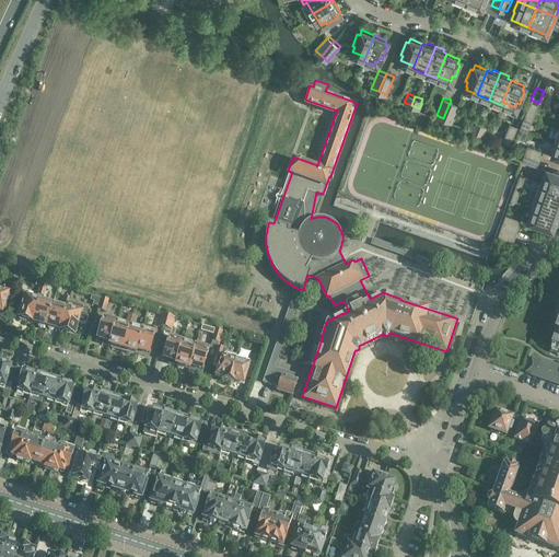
[(451,100),(443,118),(451,122),(458,103),(451,100)]
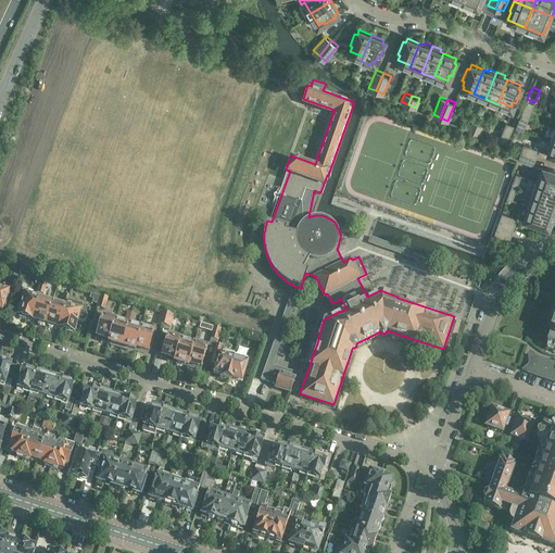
[(521,111),(529,114),(534,102),(527,99),(521,111)]
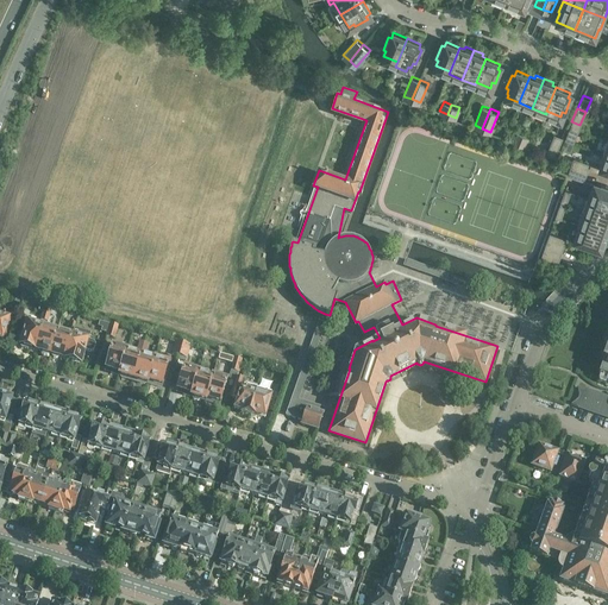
[(580,125),(571,121),(565,137),(574,140),(580,125)]
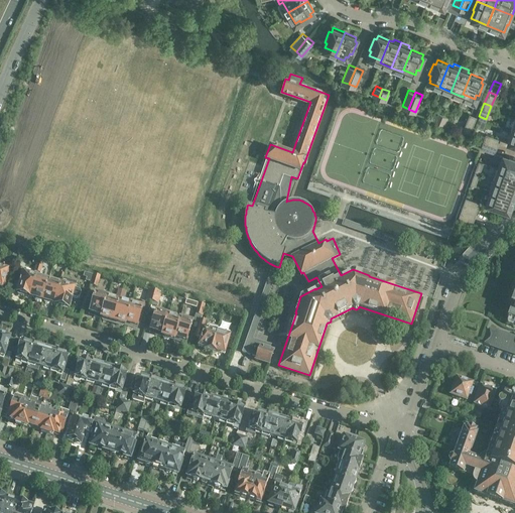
[(432,117),(438,120),(442,112),(435,109),(432,117)]
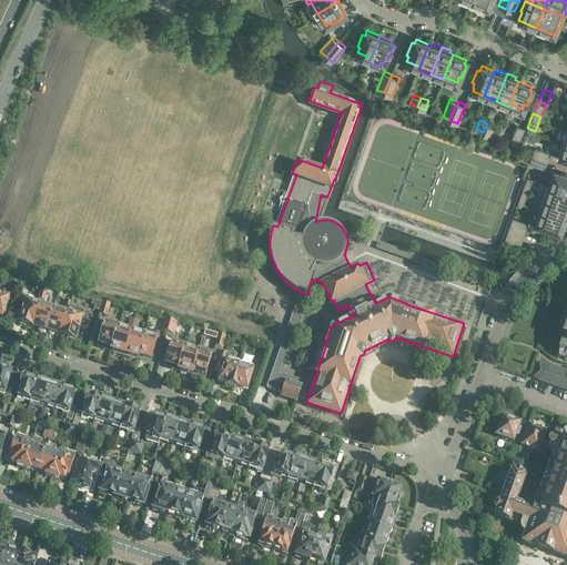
[(487,123),(483,132),(490,135),(495,127),(487,123)]
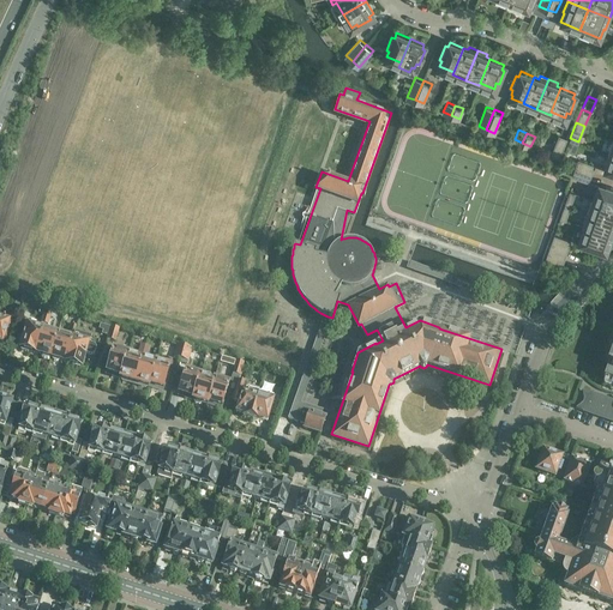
[(551,153),(559,157),(568,137),(559,133),(551,153)]
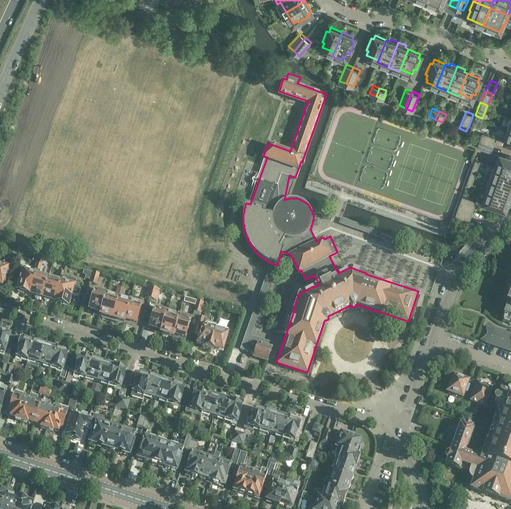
[(480,138),(494,143),(496,136),(482,131),(480,138)]
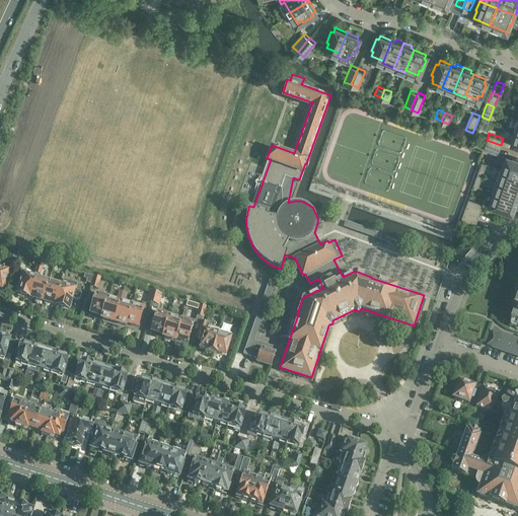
[(501,145),(487,140),(484,147),(498,152),(501,145)]
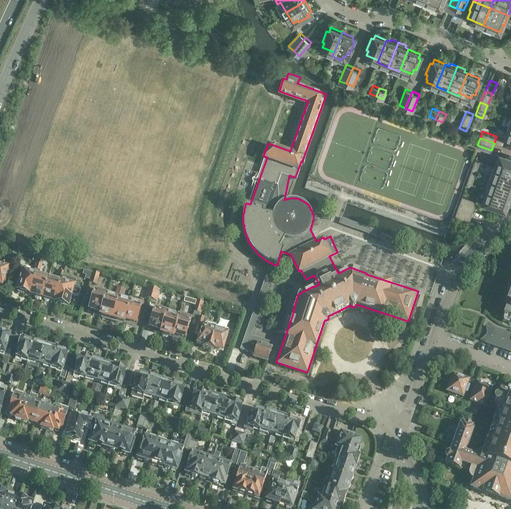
[(496,165),(510,170),(510,155),(505,153),(504,155),(500,153),(496,165)]
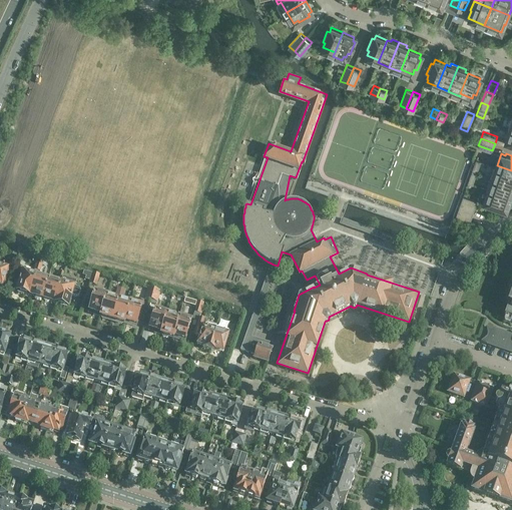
[(472,169),(477,171),(481,159),(476,158),(472,169)]
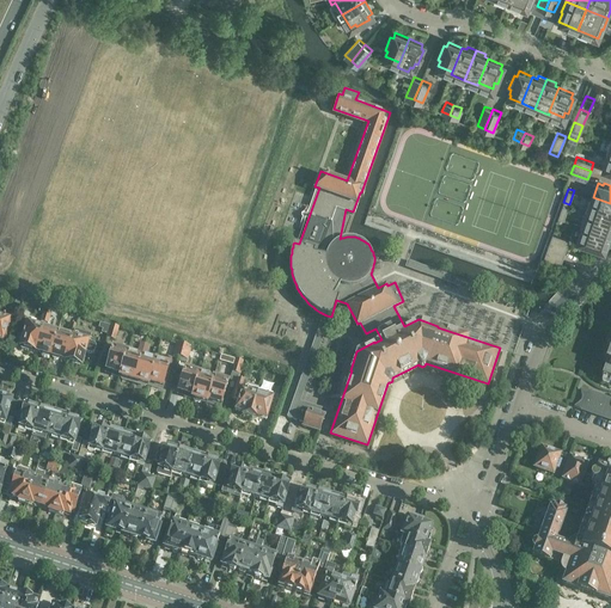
[(610,203),(593,197),(591,196),(586,210),(610,219),(610,203)]
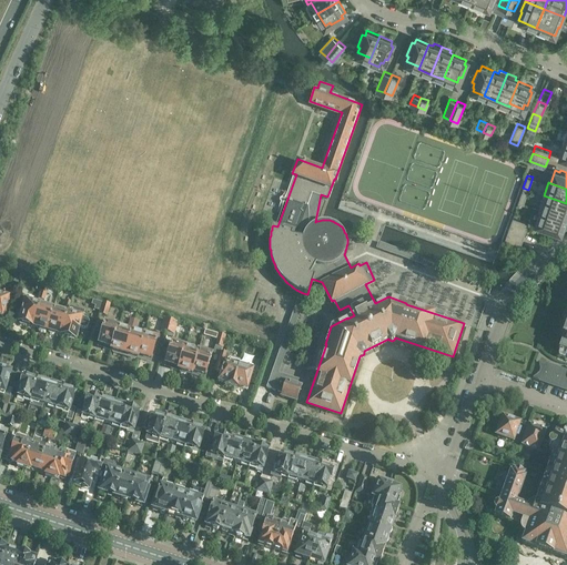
[(528,190),(523,188),(518,200),(524,202),(528,190)]
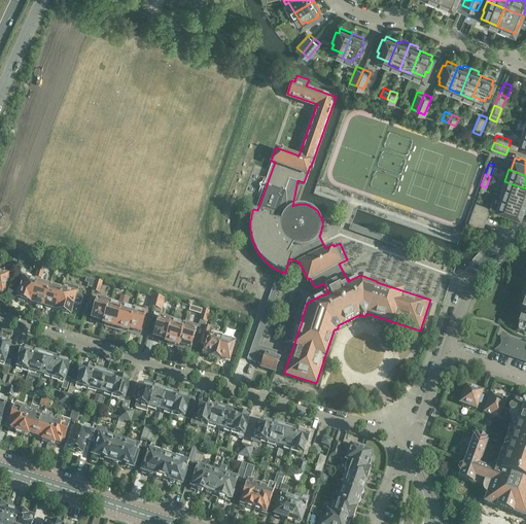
[(500,193),(502,194),(524,201),(525,197),(525,188),(504,181),(500,193)]
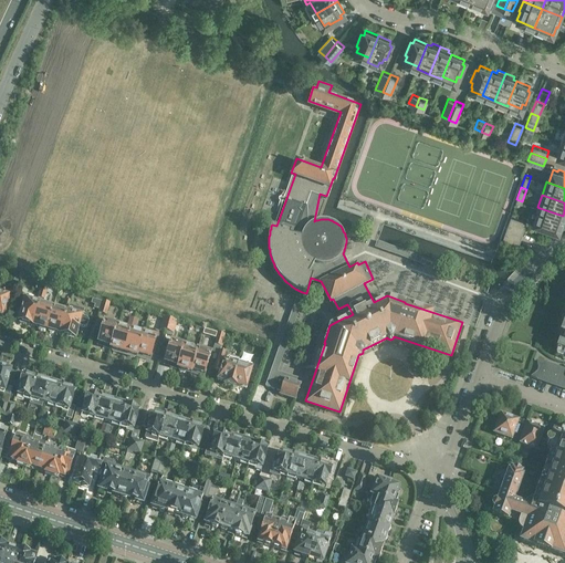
[(540,208),(535,221),(540,222),(539,225),(552,230),(553,227),(557,229),(563,216),(540,208)]
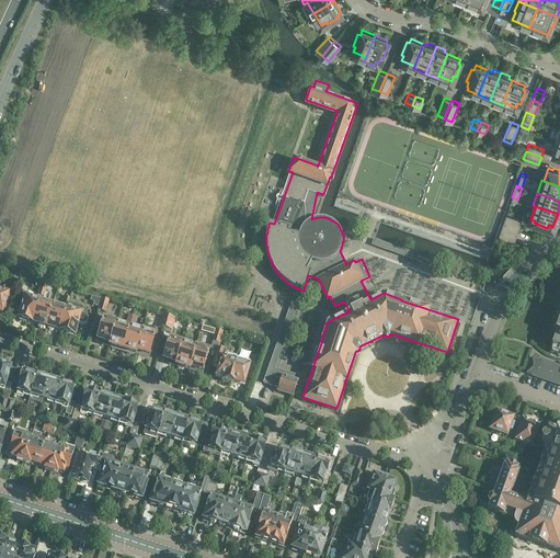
[(504,221),(520,227),(522,218),(506,213),(504,221)]
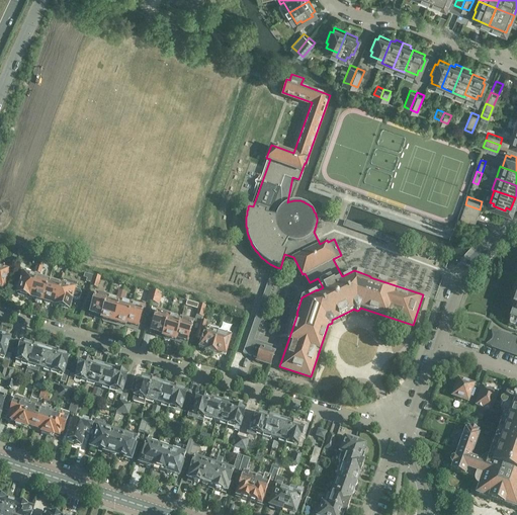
[(462,211),(477,217),(480,209),(465,204),(462,211)]
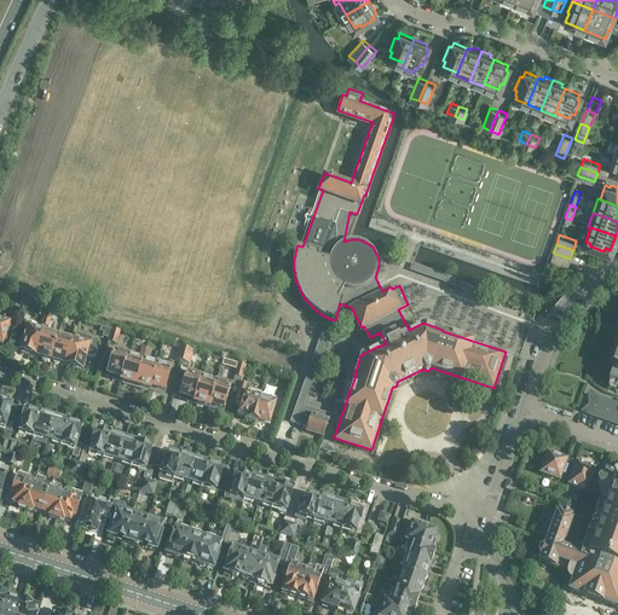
[(570,259),(553,253),(550,261),(567,267),(570,259)]
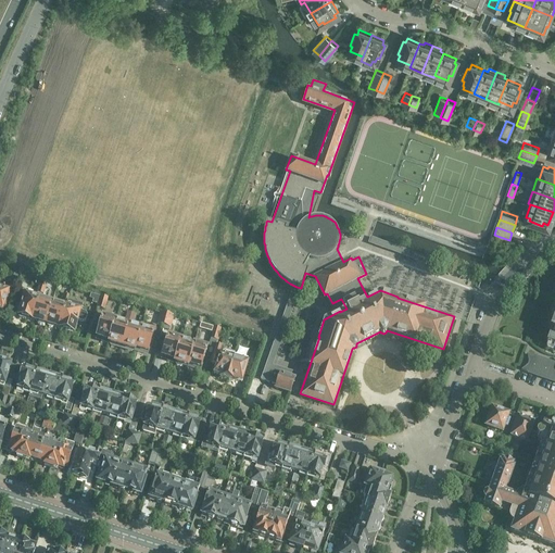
[(373,235),(370,239),(398,248),(400,243),(373,235)]
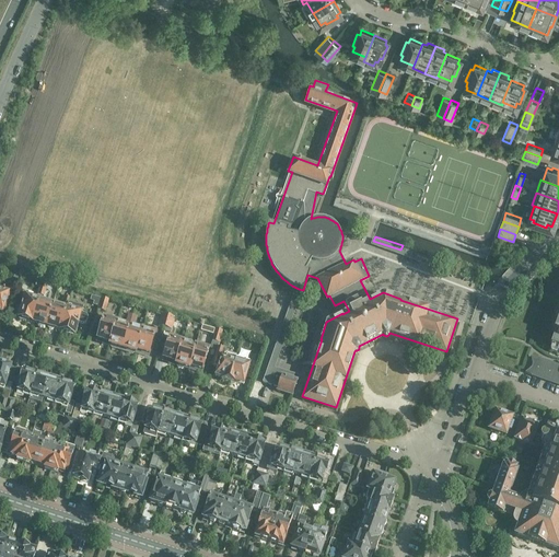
[(0,288),(0,310),(2,311),(3,311),(6,305),(8,306),(12,292),(0,288)]
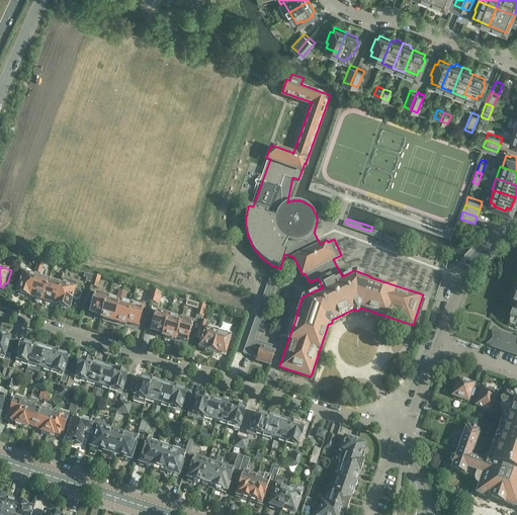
[(17,292),(31,296),(37,275),(24,271),(17,292)]
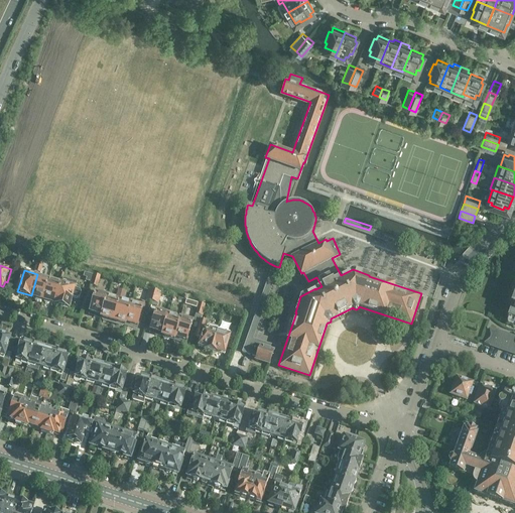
[(87,278),(92,280),(94,272),(85,270),(84,274),(88,275),(87,278)]
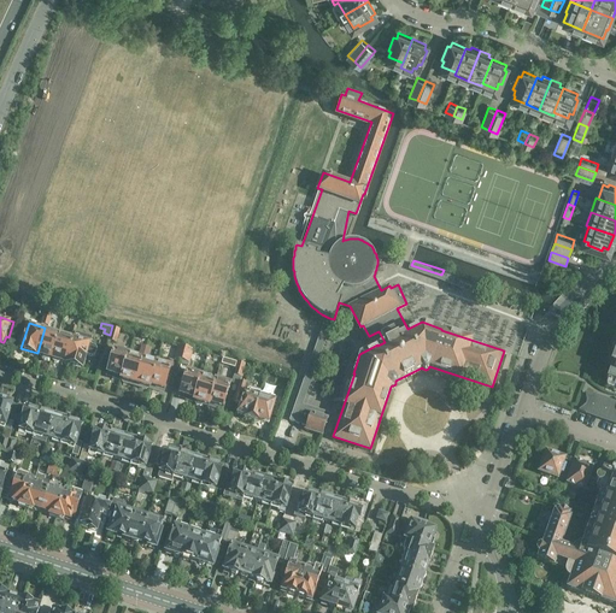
[(112,325),(110,335),(109,339),(117,340),(122,326),(113,324),(112,325)]
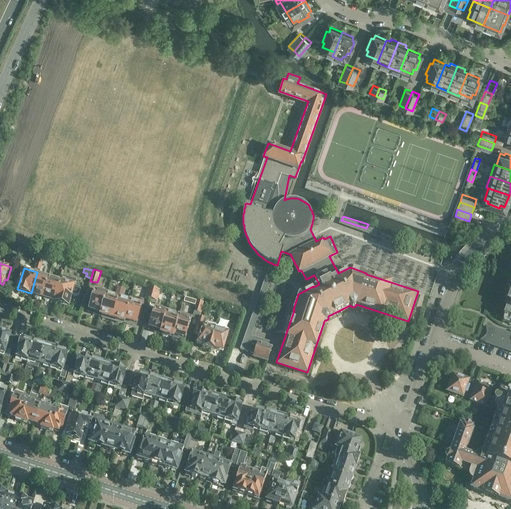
[(49,276),(37,272),(31,293),(43,297),(49,276)]
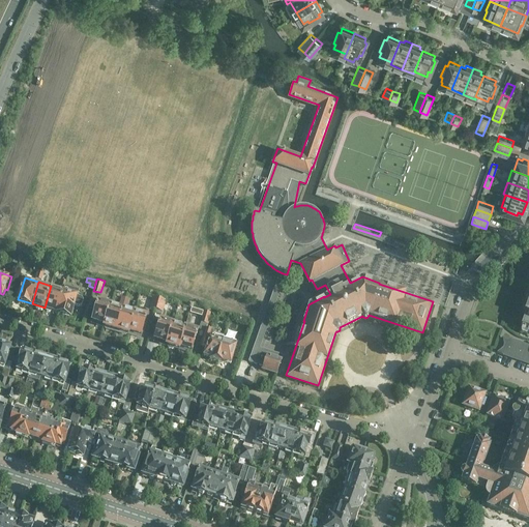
[(63,290),(57,312),(70,316),(75,302),(80,304),(82,303),(83,298),(82,296),(78,295),(80,289),(65,284),(65,285),(63,290)]
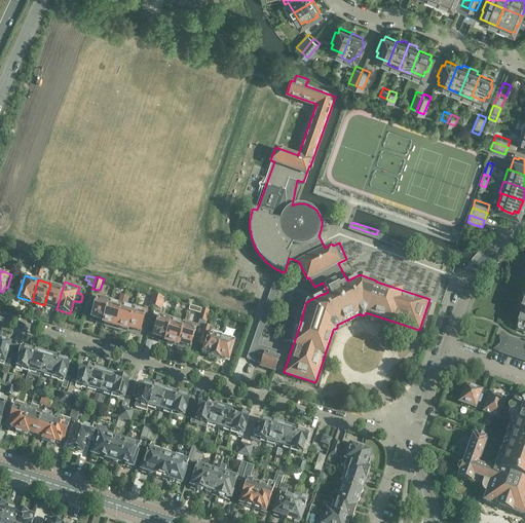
[(44,305),(57,309),(63,288),(50,284),(44,305)]
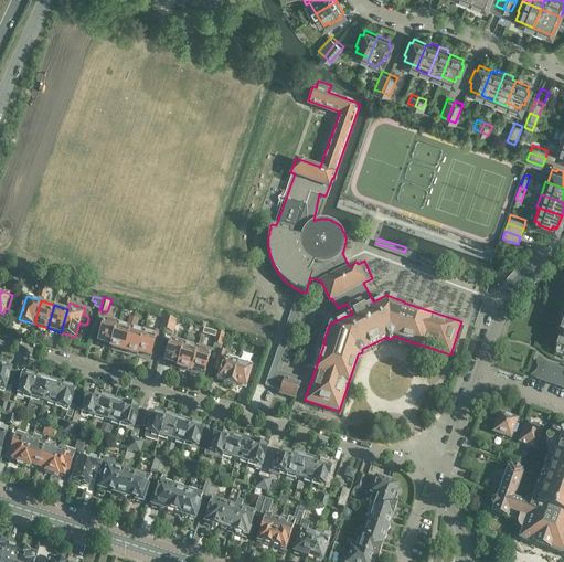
[(161,326),(167,328),(171,316),(165,314),(161,326)]
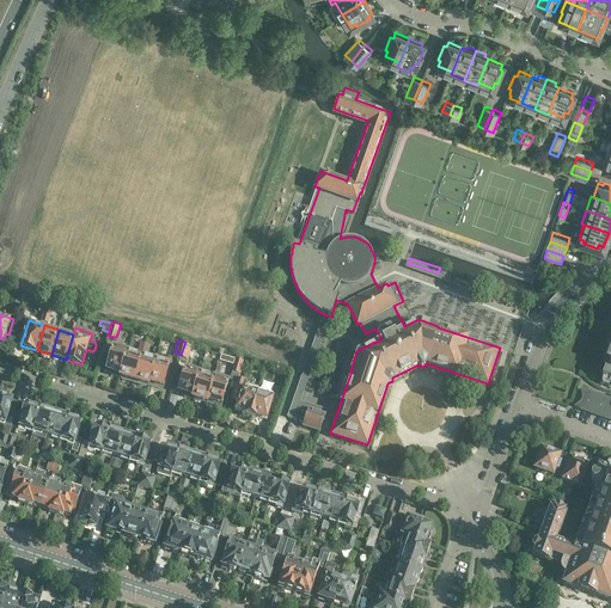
[(185,342),(181,355),(189,357),(193,344),(185,342)]
